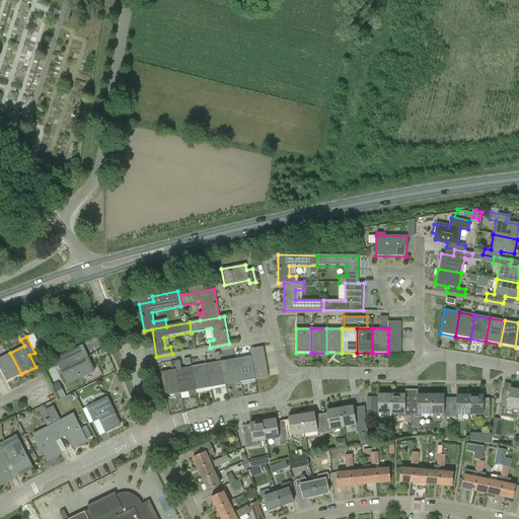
[(249,350),(250,356),(265,353),(264,347),(249,350)]
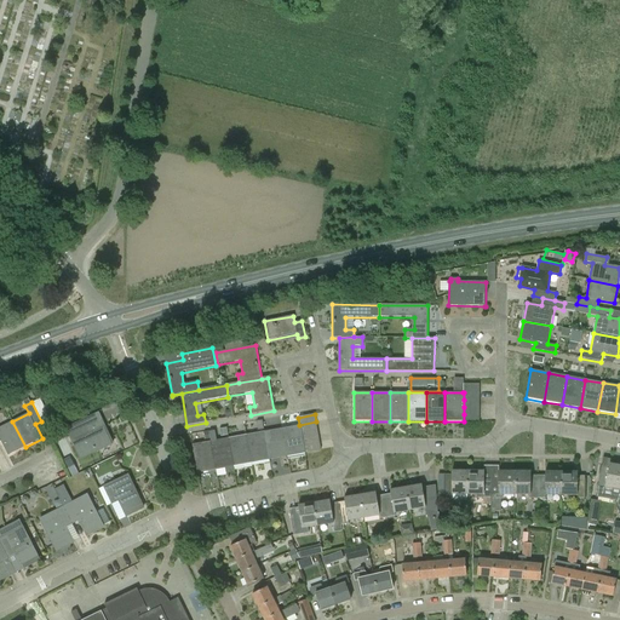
[(82,420),(65,428),(80,459),(114,443),(105,426),(89,434),(82,420)]
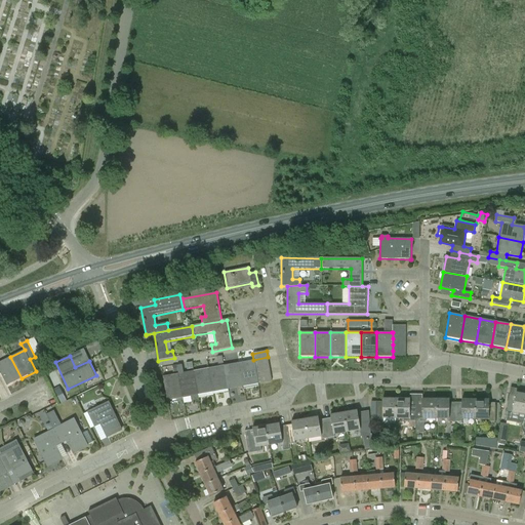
[(0,374),(1,373),(7,386),(22,378),(10,357),(0,361),(0,374)]
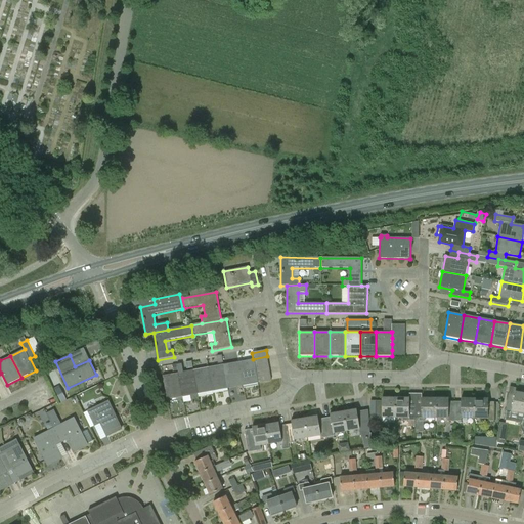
[(254,360),(255,365),(268,362),(267,356),(253,359),(254,360)]
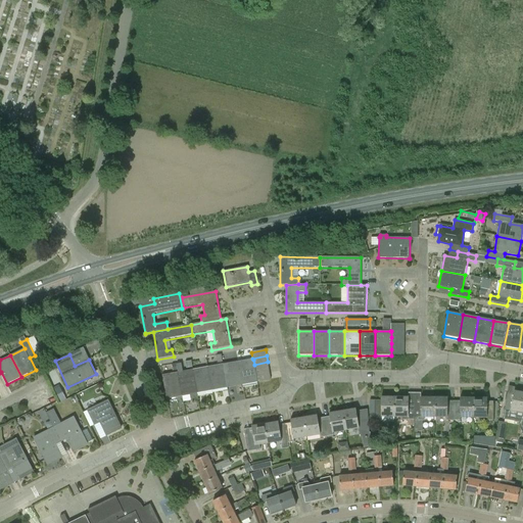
[(255,373),(255,371),(254,365),(253,360),(238,362),(241,383),(242,385),(250,384),(250,381),(257,380),(256,376),(255,373)]
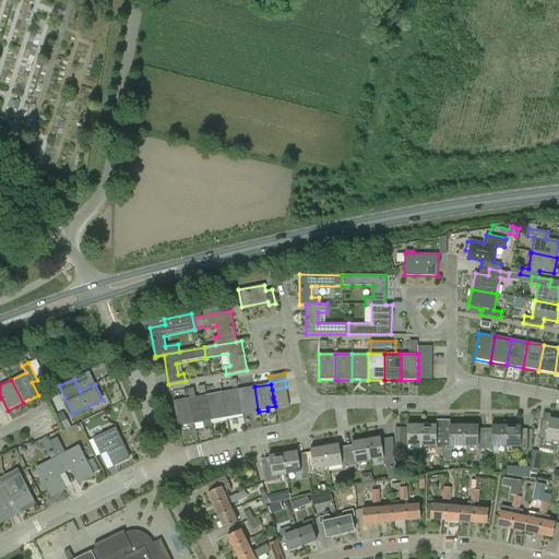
[(258,409),(254,387),(238,390),(242,412),(258,409)]
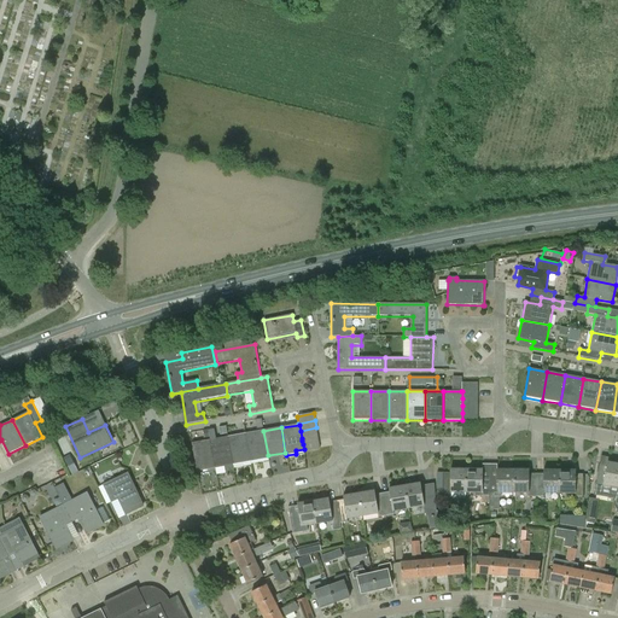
[(302,438),(318,435),(316,427),(301,431),(302,438)]
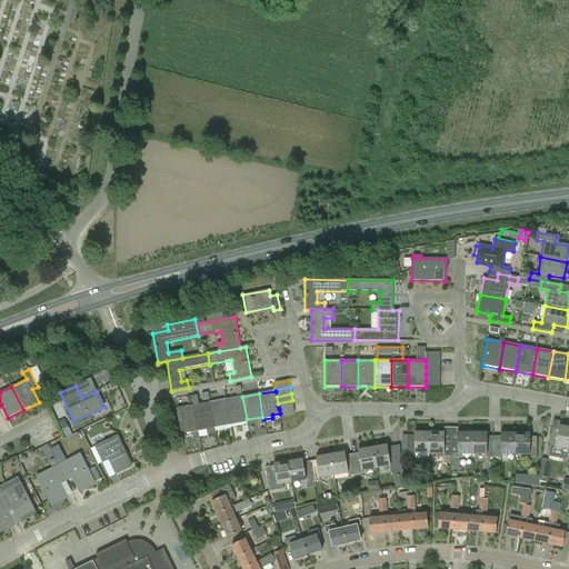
[(231,426),(248,422),(247,419),(242,397),(227,400),(231,426)]
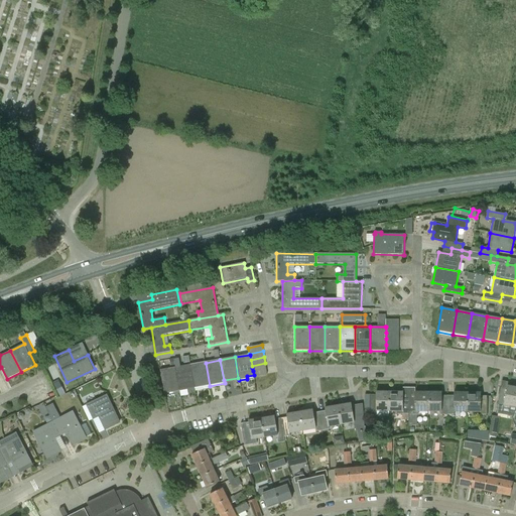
[(210,386),(206,363),(190,366),(195,388),(210,386)]
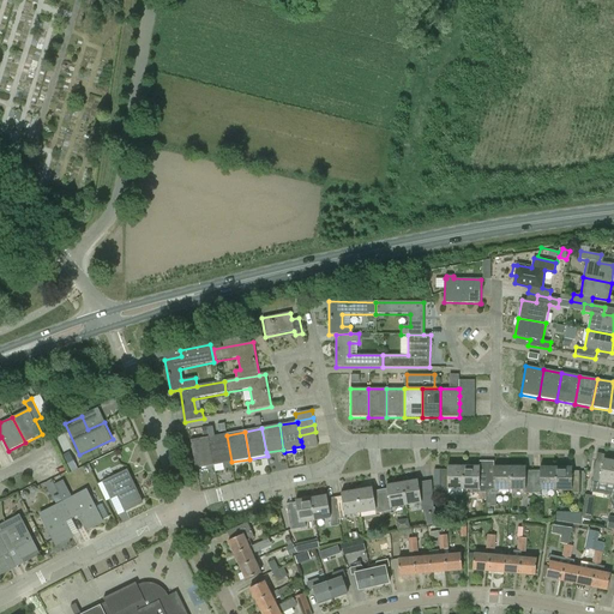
[(300,438),(301,441),(317,439),(315,432),(300,435),(300,438)]
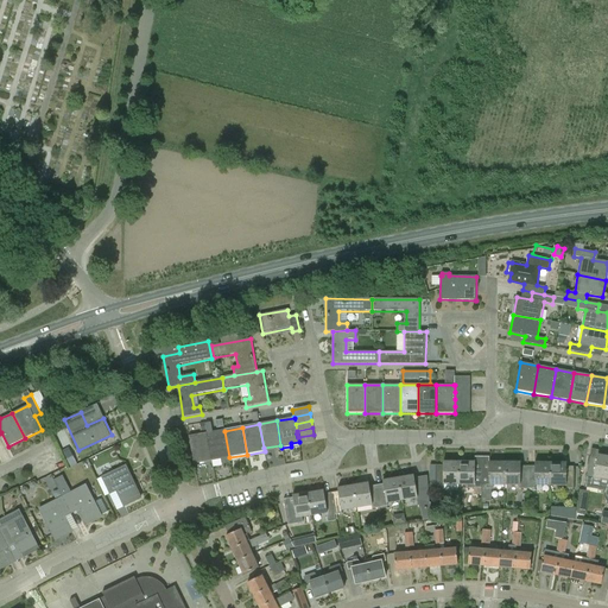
[(211,461),(229,457),(225,431),(207,434),(211,461)]
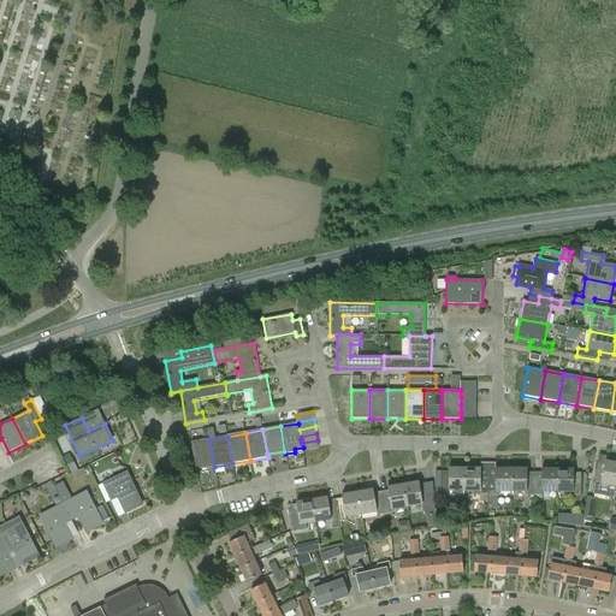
[(196,471),(214,467),(209,439),(191,443),(196,471)]
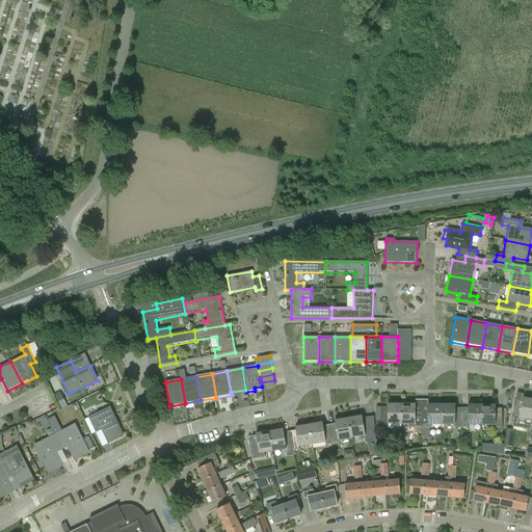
[(262,390),(275,387),(274,380),(261,382),(262,387),(262,390)]
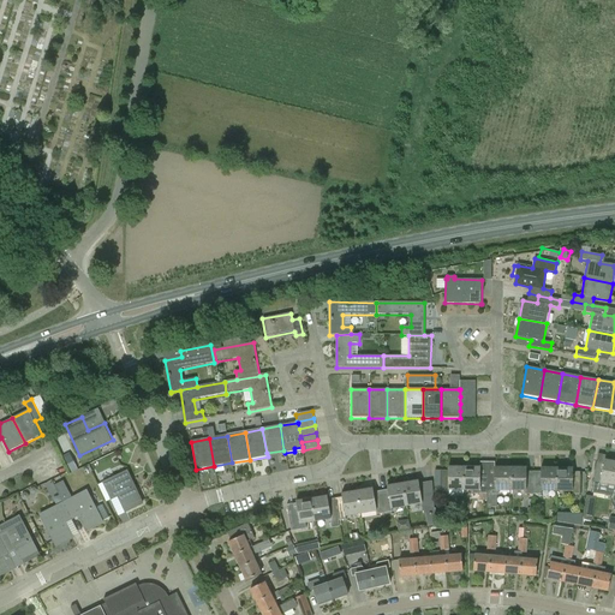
[(71,472),(77,470),(72,454),(66,457),(71,472)]
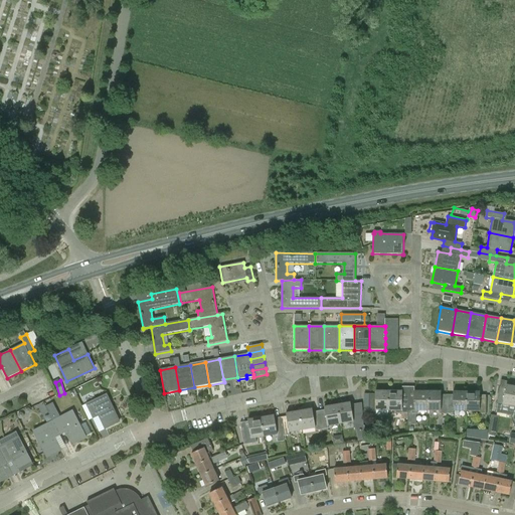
[(514,406),(514,387),(507,386),(506,389),(500,388),(496,406),(508,408),(509,405),(514,406)]
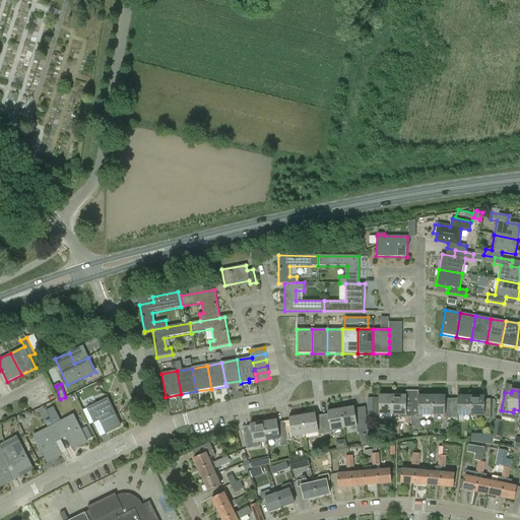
[(380,414),(392,414),(393,396),(379,396),(379,398),(373,398),(373,417),(380,417),(380,414)]
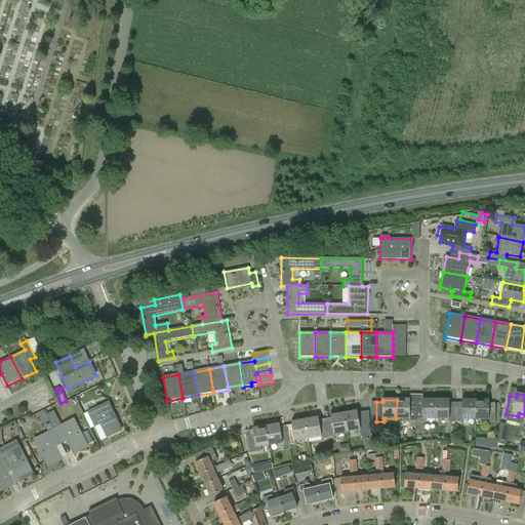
[(410,406),(410,400),(397,400),(396,418),(409,418),(409,422),(415,422),(416,422),(416,406),(410,406)]
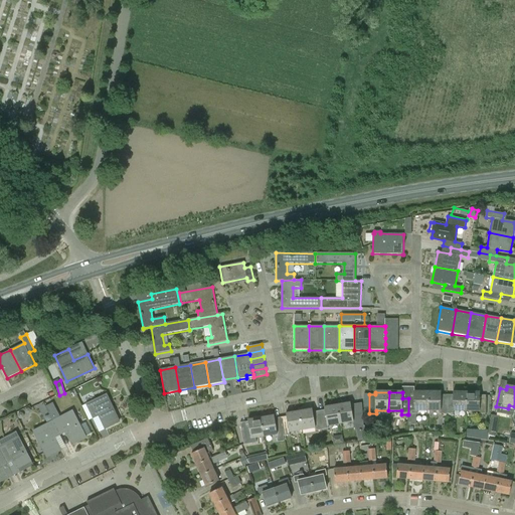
[(414,398),(408,398),(408,414),(407,414),(407,425),(415,425),(415,414),(418,412),(418,411),(427,411),(427,392),(414,392),(414,398)]
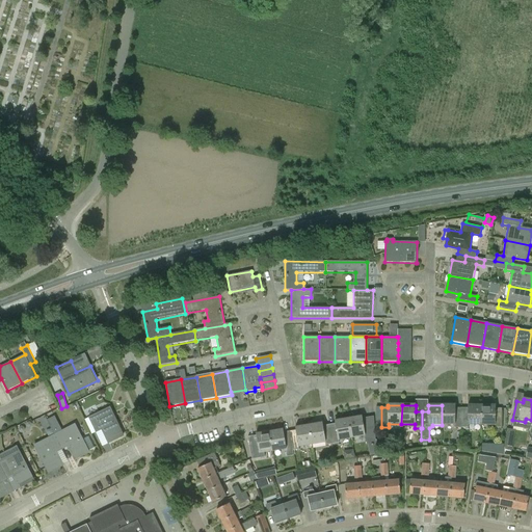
[(455,413),(456,405),(442,405),(442,425),(455,425),(455,428),(462,428),(462,413),(455,413)]
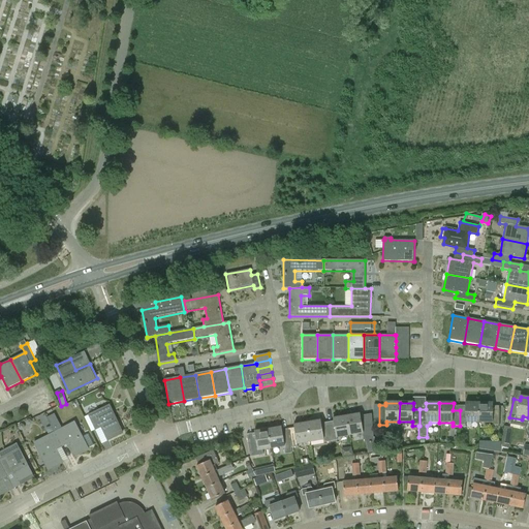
[(466,423),(479,423),(479,404),(466,403),(466,410),(460,410),(460,426),(466,426),(466,423)]
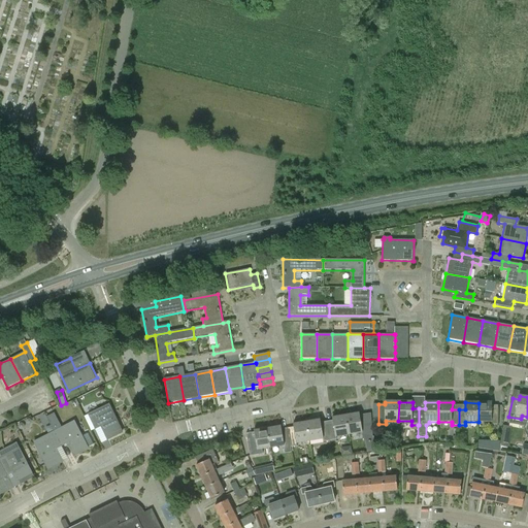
[(492,405),(492,403),(479,403),(479,422),(491,422),(491,425),(498,425),(498,405),(492,405)]
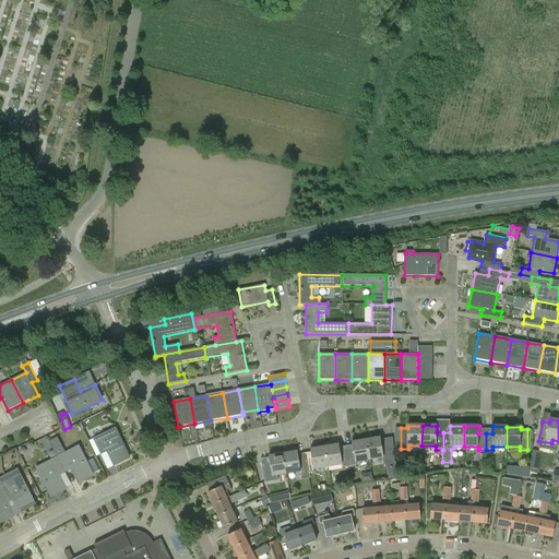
[(96,456),(102,453),(108,450),(115,465),(130,458),(116,428),(94,438),(94,439),(88,441),(96,456)]
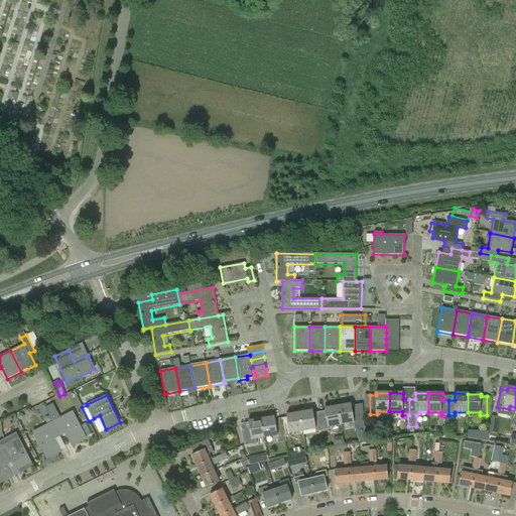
[(46,406),(53,419),(61,415),(54,402),(46,406)]
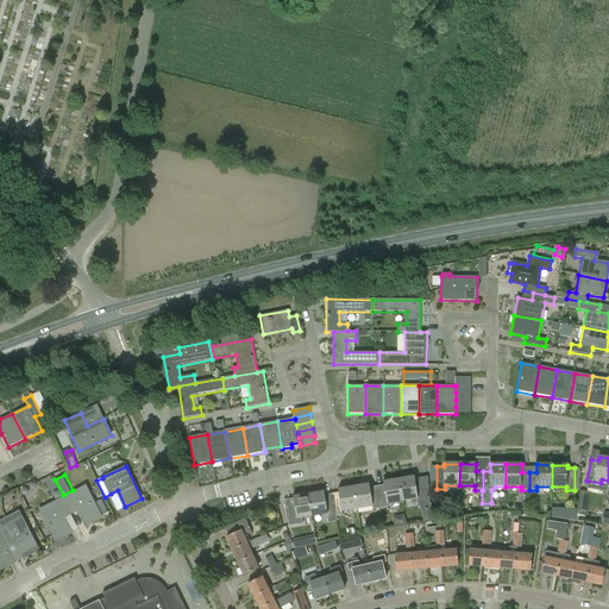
[(422,479),(415,481),(414,477),(399,479),(402,502),(418,498),(419,503),(426,502),(422,479)]
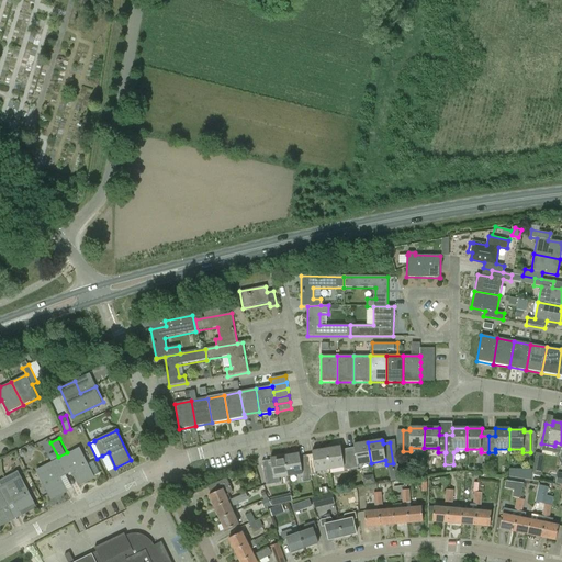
[(371,463),(368,442),(353,445),(355,449),(348,450),(351,470),(359,469),(358,465),(371,463)]
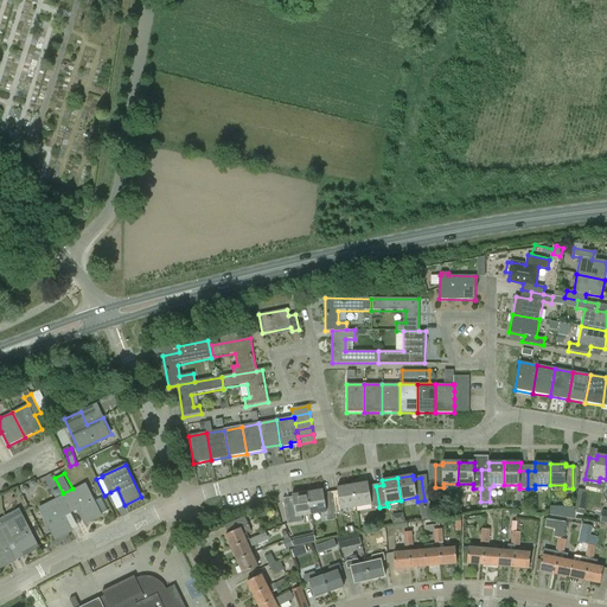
[(63,496),(71,512),(77,509),(85,524),(102,516),(101,515),(108,511),(101,498),(95,502),(85,484),(63,496)]
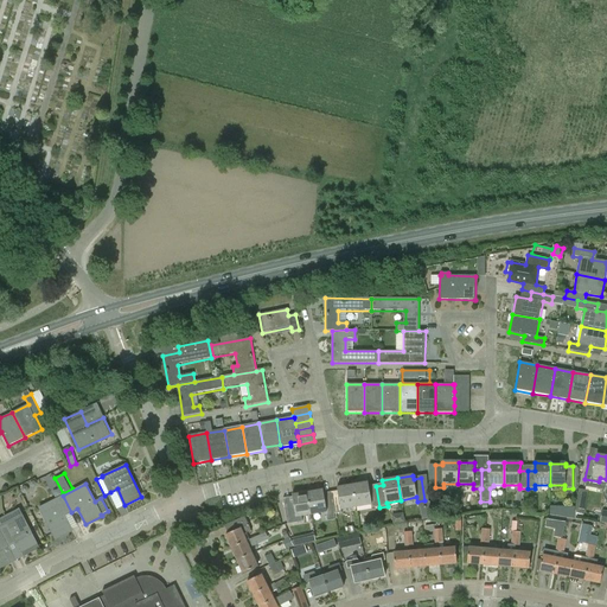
[(376,486),(369,487),(368,484),(352,486),(356,508),(371,505),(371,509),(379,508),(376,486)]
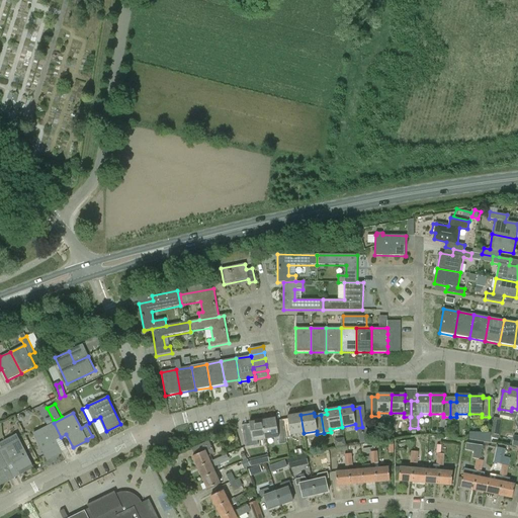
[(304,433),(300,415),(288,417),(288,420),(282,421),(285,439),(292,438),(291,435),(304,433)]
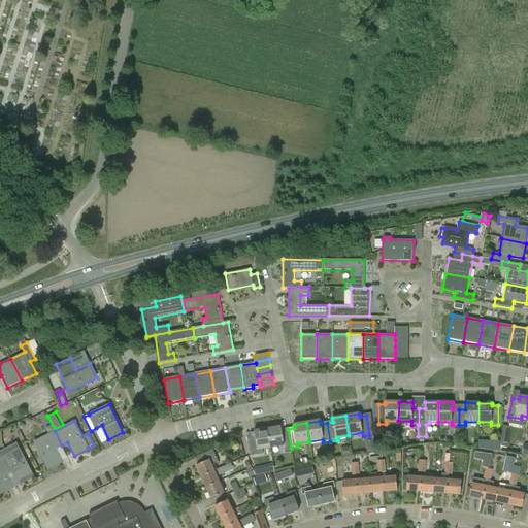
[(502,440),(509,442),(512,427),(503,425),(502,440)]
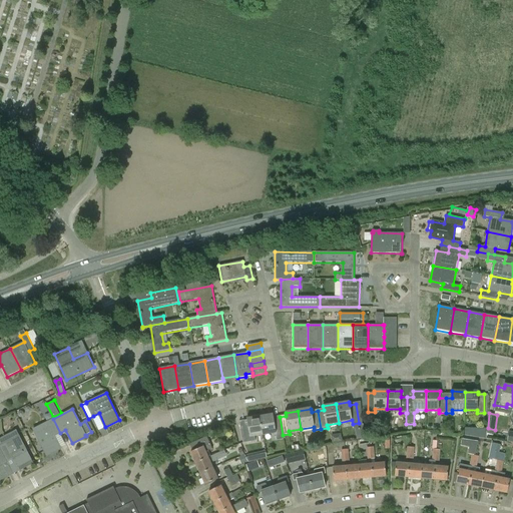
[(280,417),(274,418),(274,415),(261,417),(264,435),(276,433),(277,441),(284,440),(283,435),(280,417)]
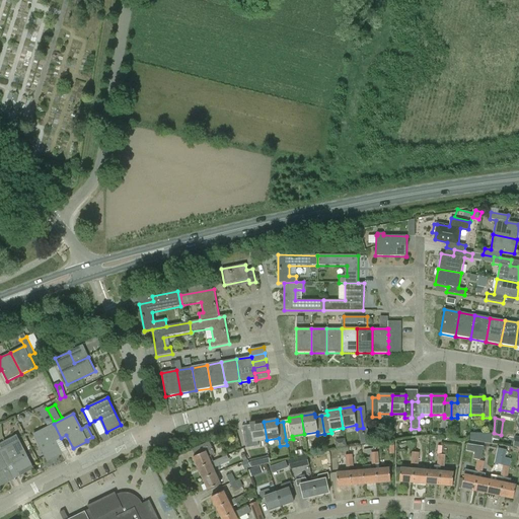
[(267,440),(264,422),(249,424),(250,427),(244,428),(247,446),(254,445),(253,442),(267,440)]
